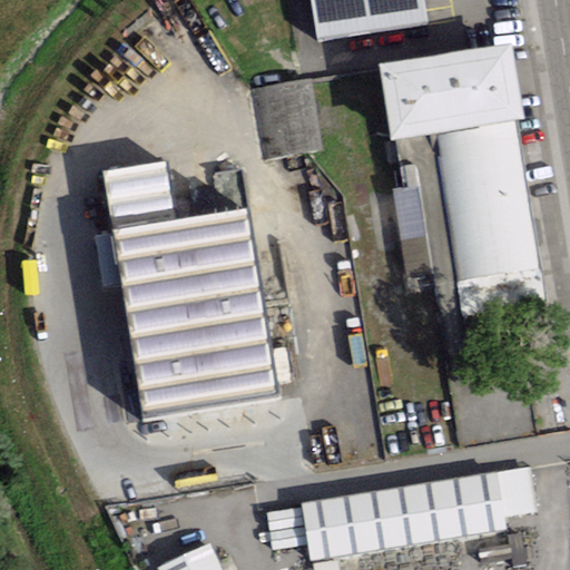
[(312,0),(320,40),(426,25),(422,0),(312,0)]
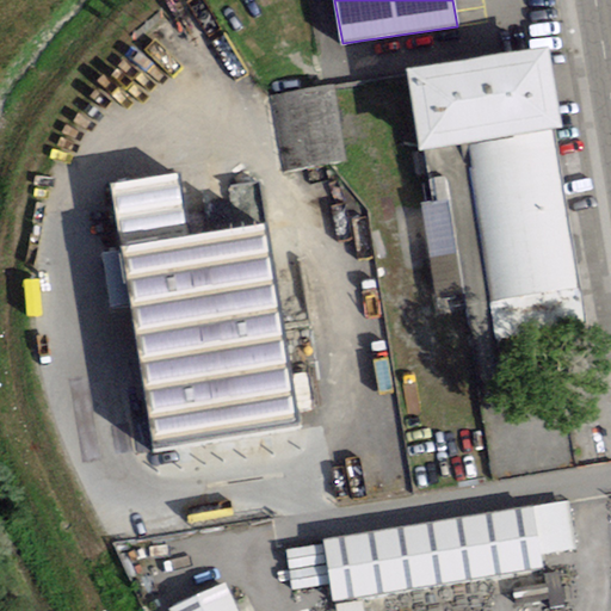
[(475,345),(586,328),(553,129),(561,130),(550,48),(406,71),(419,153),(424,152),(434,202),(421,204),(439,316),(469,313),(475,345)]
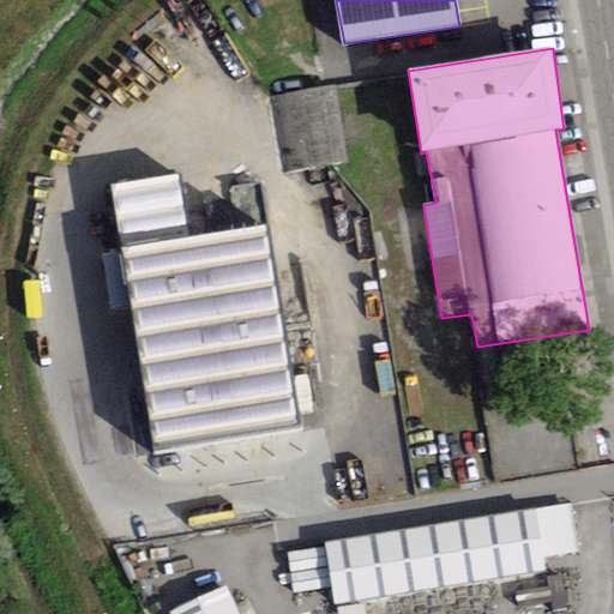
[(286,97),(289,172),(344,168),(341,95),(286,97)]
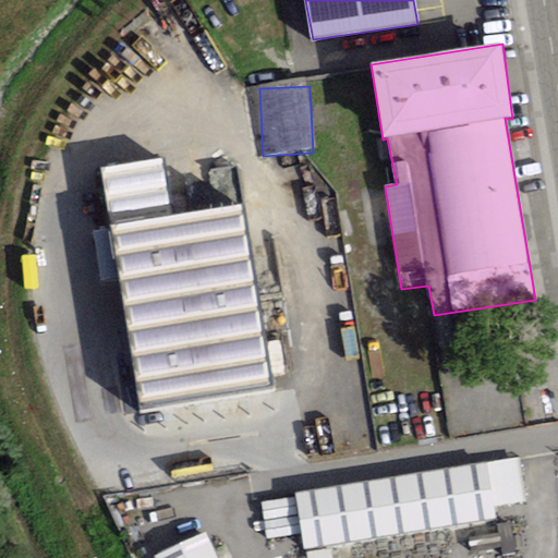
[(173,218),(164,159),(102,169),(112,228),(173,218)]
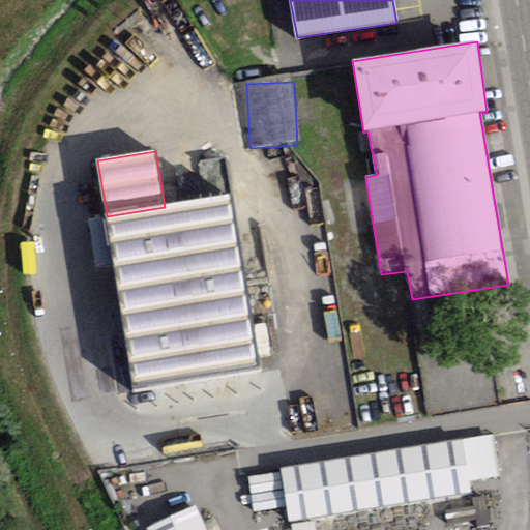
[(107,216),(133,392),(260,373),(229,195),(165,207),(107,216)]
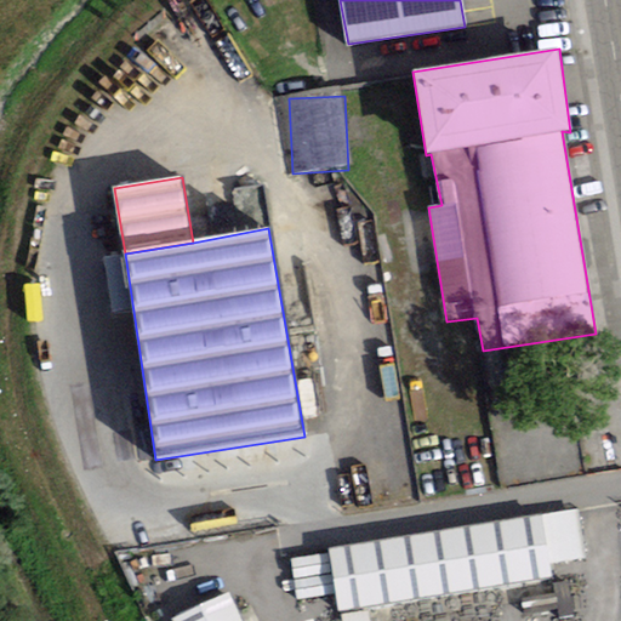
[(586,560),(579,512),(329,550),(330,553),(336,594),(339,611),(553,579),(552,565),(586,560)]
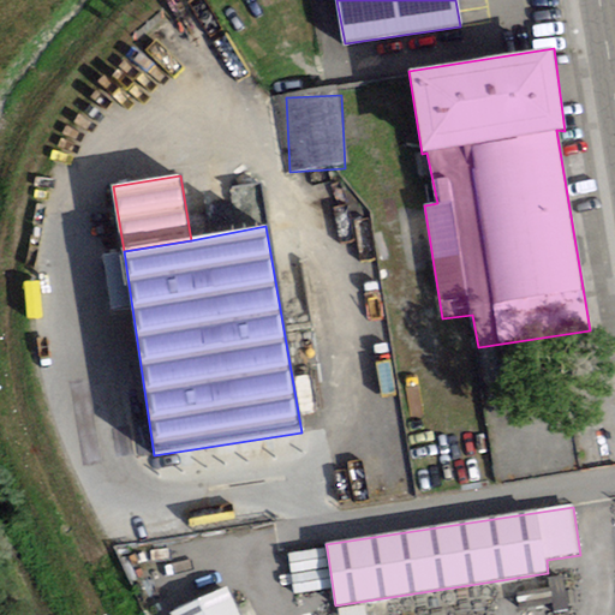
[(294,593),(333,589),(327,548),(288,554),(294,593)]
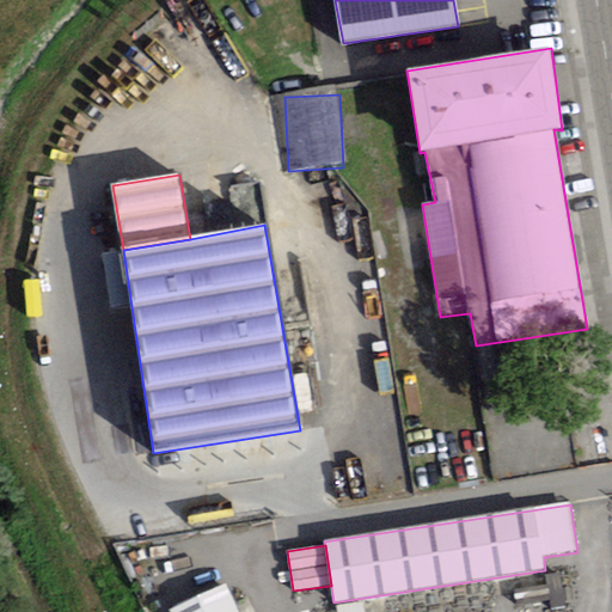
[(169,611),(240,611),(228,585),(170,611),(169,611)]
